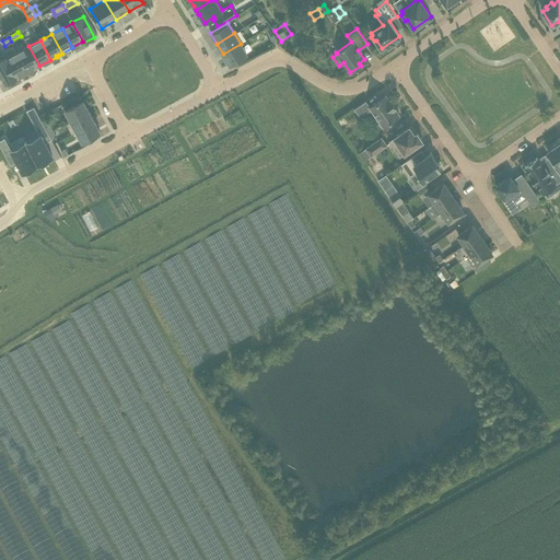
[(241,44),(223,54),(230,65),(247,54),(241,44)]
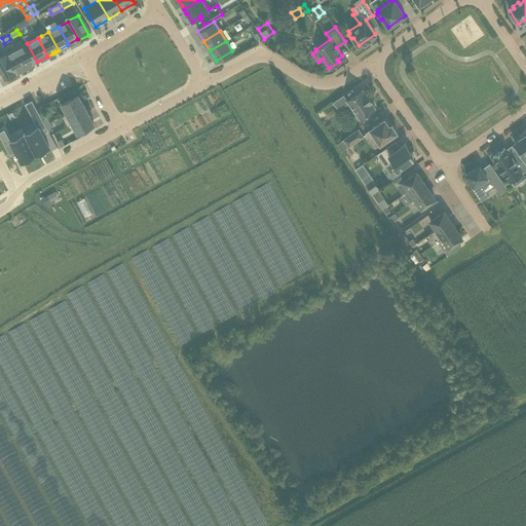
[(27,43),(16,49),(26,68),(30,65),(37,62),(27,43)]
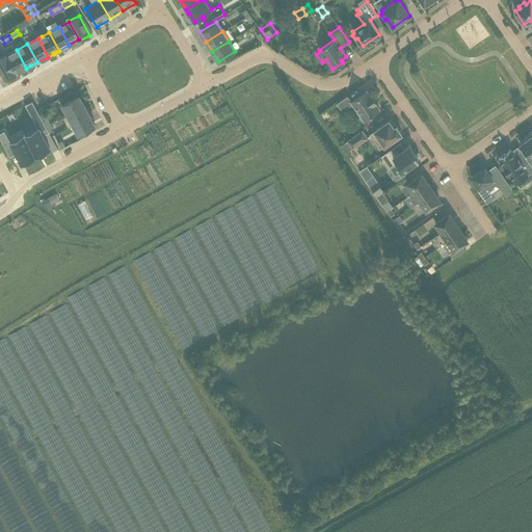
[(5,56),(16,74),(26,69),(17,50),(5,56)]
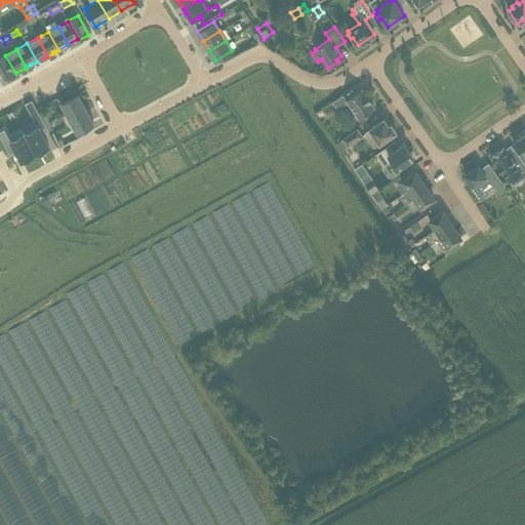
[(0,69),(5,79),(15,74),(15,73),(5,55),(5,54),(0,56),(0,69)]
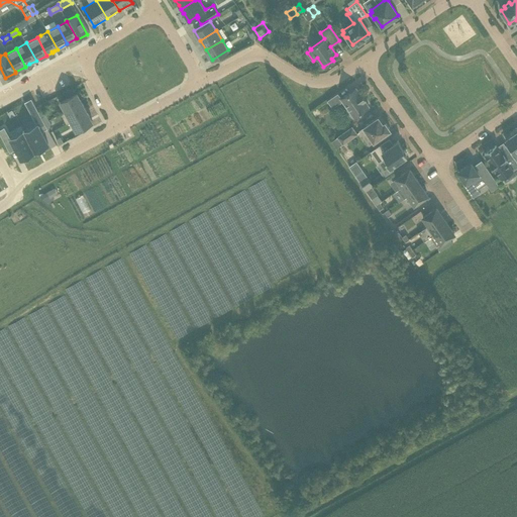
[(352,115),(353,116),(369,106),(365,100),(365,99),(360,93),(360,94),(356,88),(341,98),(338,93),(327,100),(332,108),(342,101),(348,109),(347,110),(351,116),(352,115)]
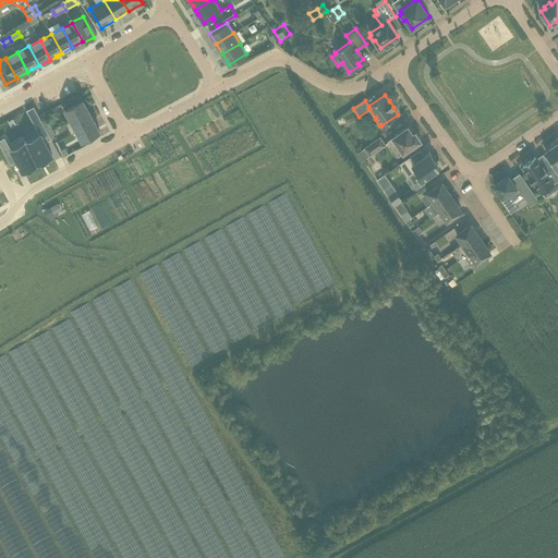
[(88,110),(83,99),(65,108),(71,119),(88,110)]
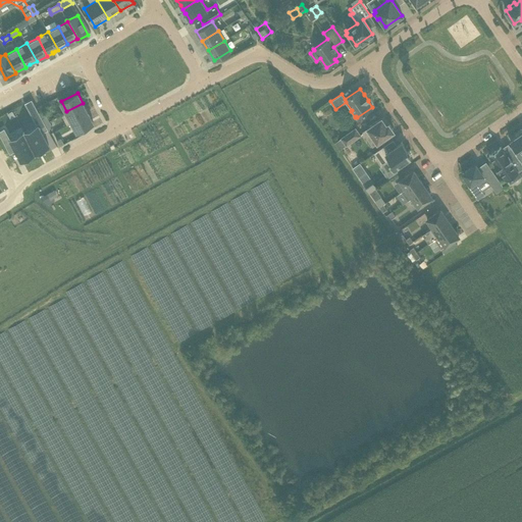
[(32,99),(24,103),(29,110),(36,107),(32,99)]
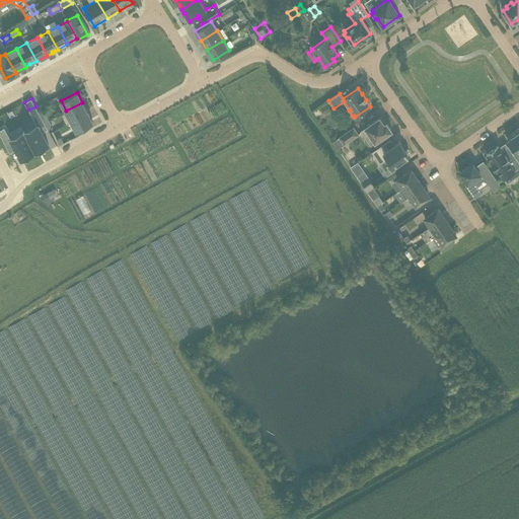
[(87,112),(82,102),(66,110),(71,121),(87,112)]
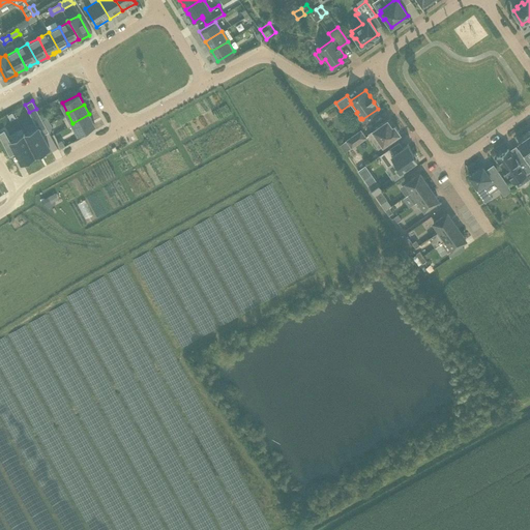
[(79,134),(95,124),(89,114),(72,123),(79,134)]
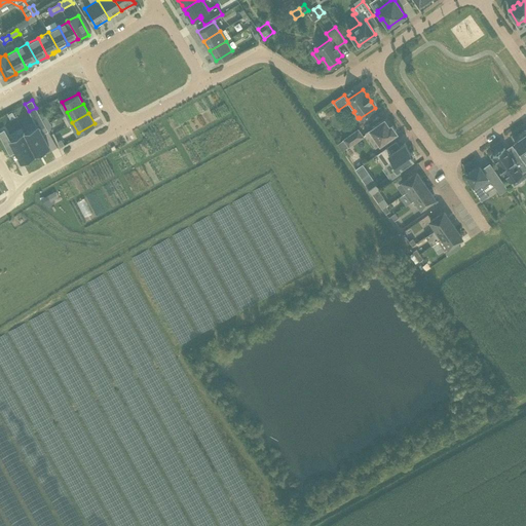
[(380,145),(397,133),(391,124),(389,125),(384,119),(369,129),(370,130),(366,134),(369,137),(373,135),(380,145)]
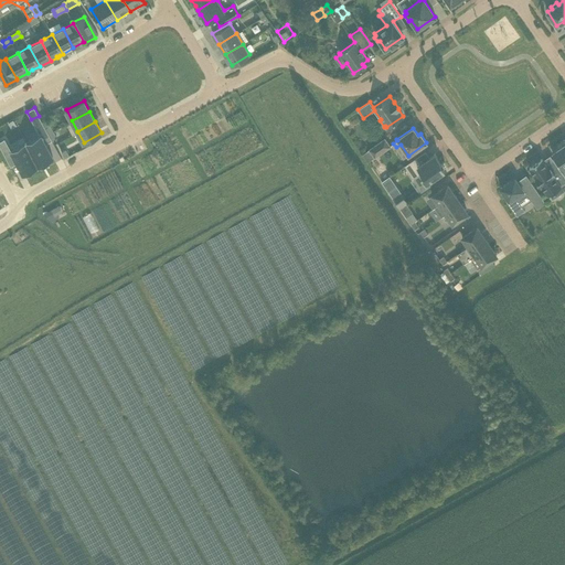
[(25,142),(39,166),(38,163),(41,161),(42,163),(53,157),(45,145),(44,142),(51,139),(52,141),(52,140),(46,129),(39,134),(40,136),(27,144),(25,142)]
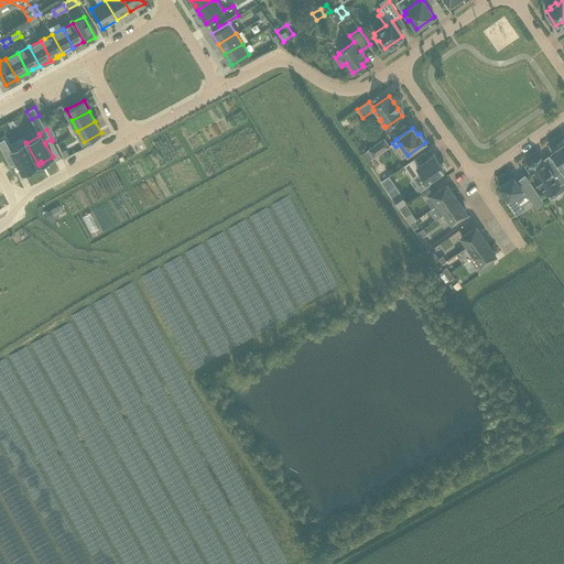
[(373,156),(389,145),(383,138),(369,149),(373,156)]
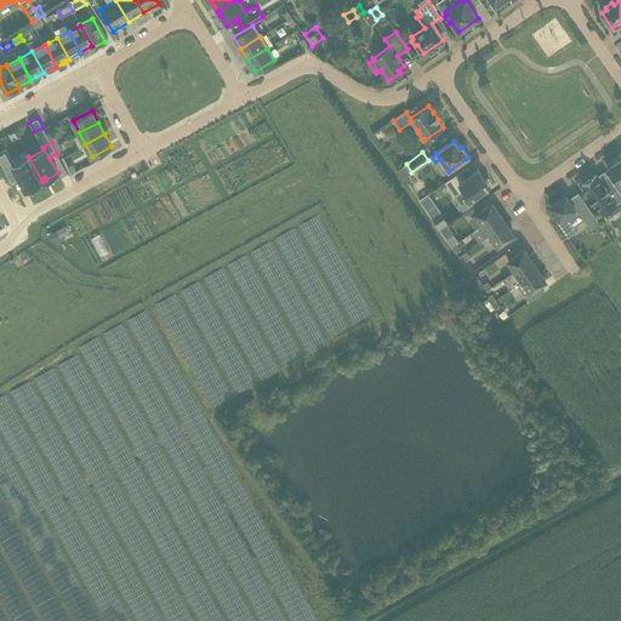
[(614,161),(607,167),(620,186),(620,184),(620,157),(620,155),(613,160),(614,161)]
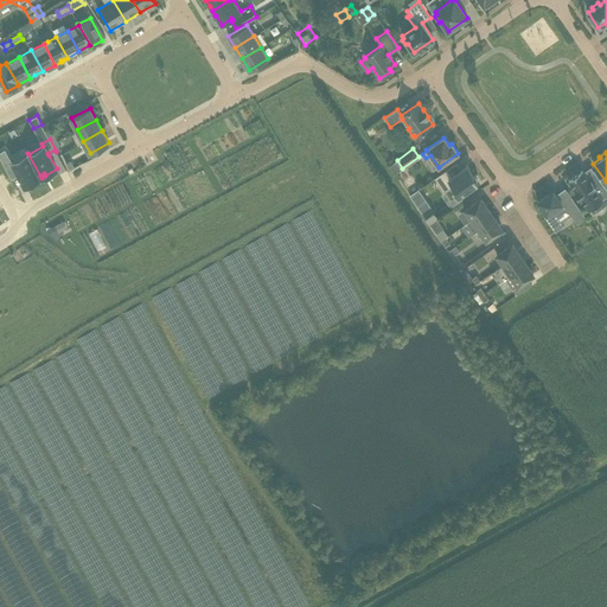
[(11,161),(4,165),(11,177),(18,173),(25,186),(40,178),(40,179),(42,178),(27,153),(27,154),(12,163),(11,161)]
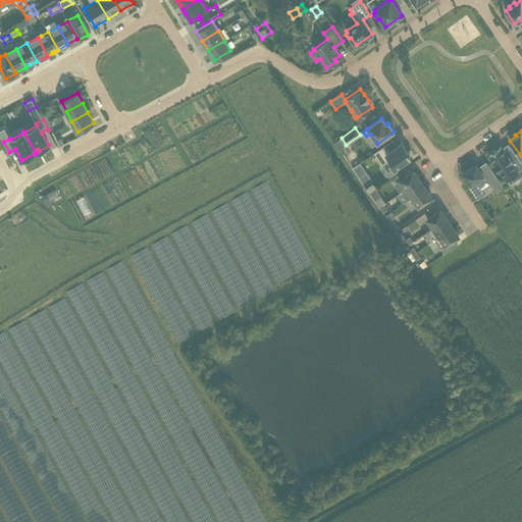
[(387,162),(393,170),(410,159),(408,157),(410,156),(401,143),(388,152),(384,146),(373,154),(381,166),(387,162)]
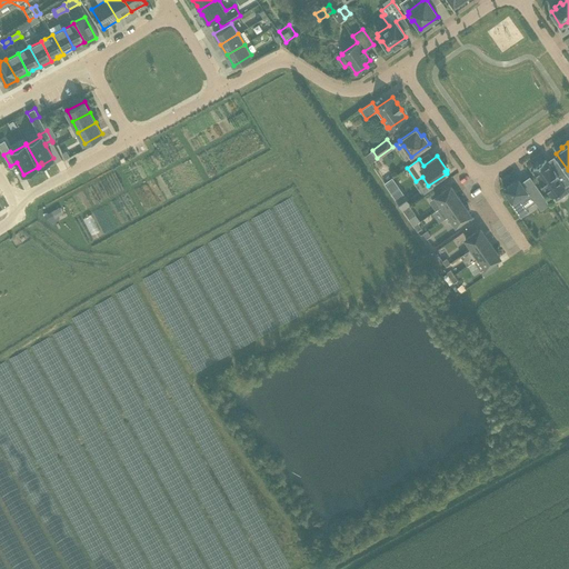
[(546,160),(533,169),(540,179),(539,180),(545,188),(546,187),(552,197),(568,185),(568,177),(557,161),(550,166),(546,160)]
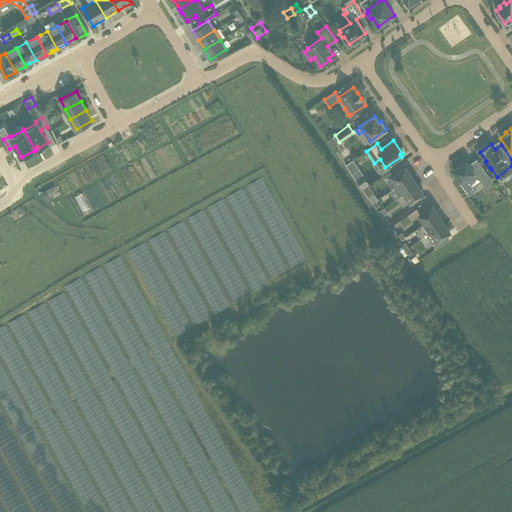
[(352,160),(345,165),(363,190),(370,185),(352,160)]
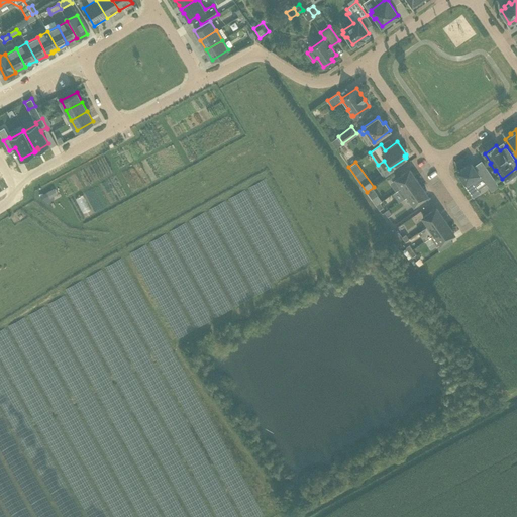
[(472,163),(458,172),(466,182),(463,184),(473,197),(480,192),(475,184),(485,177),(493,189),(499,185),(487,168),(481,173),(478,169),(476,170),(472,163)]
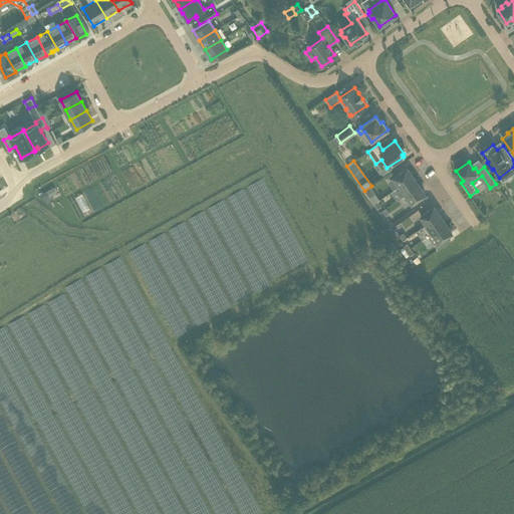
[(394,177),(400,186),(414,177),(408,168),(394,177)]
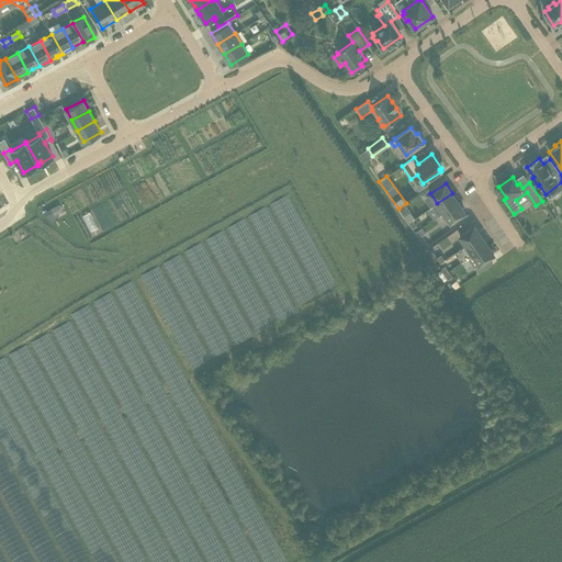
[(444,212),(458,202),(452,193),(437,203),(433,206),(439,215),(444,212)]
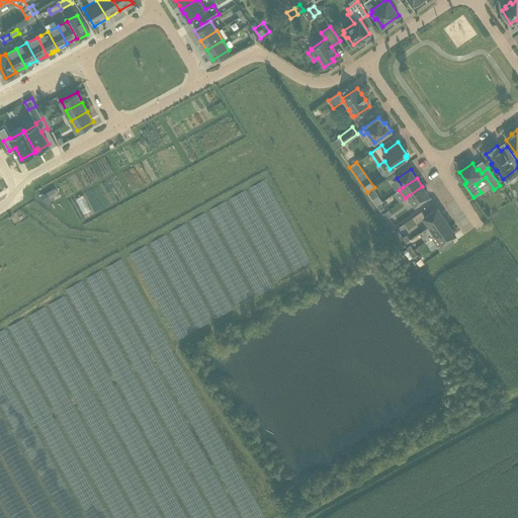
[(422,186),(409,195),(415,204),(428,195),(422,186)]
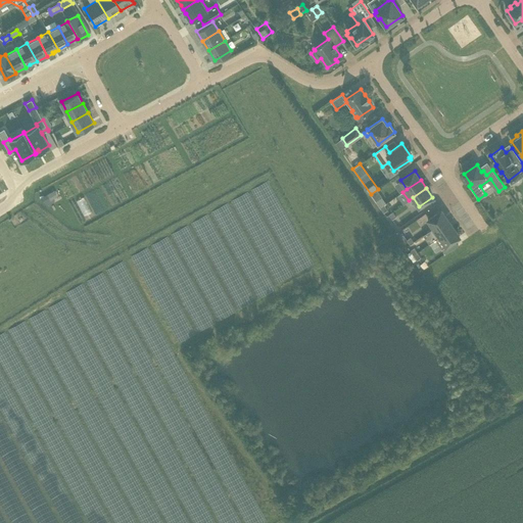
[(381,197),(376,201),(377,202),(380,207),(384,204),(386,203),(381,197)]
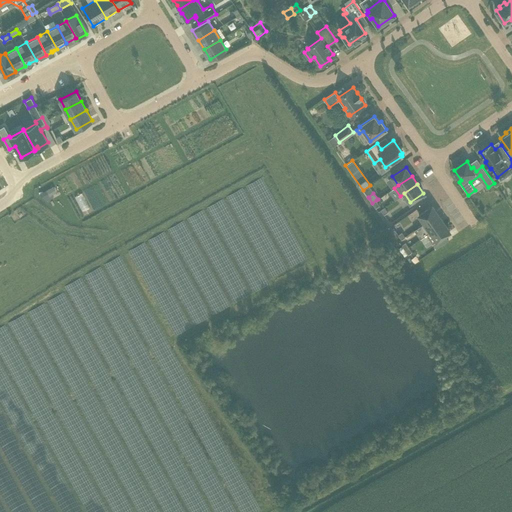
[(432,205),(419,215),(425,223),(438,214),(432,205)]
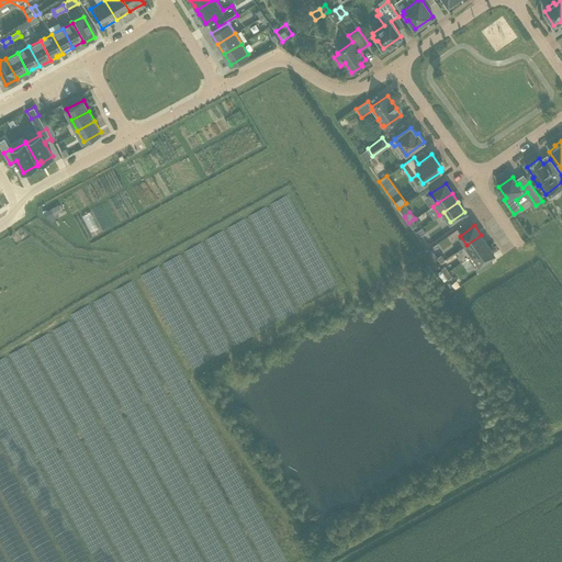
[(473,255),(487,244),(481,235),(467,245),(460,249),(467,259),(469,258),(473,255)]
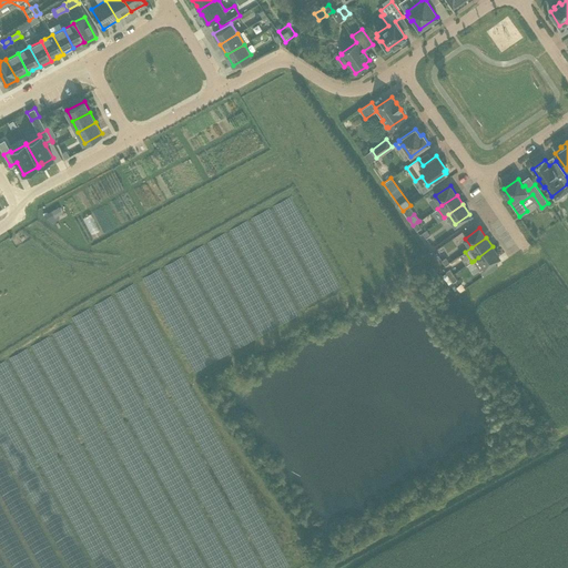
[(478,257),(474,261),(480,270),(484,275),(497,266),(493,261),(499,256),(493,246),(478,257)]
